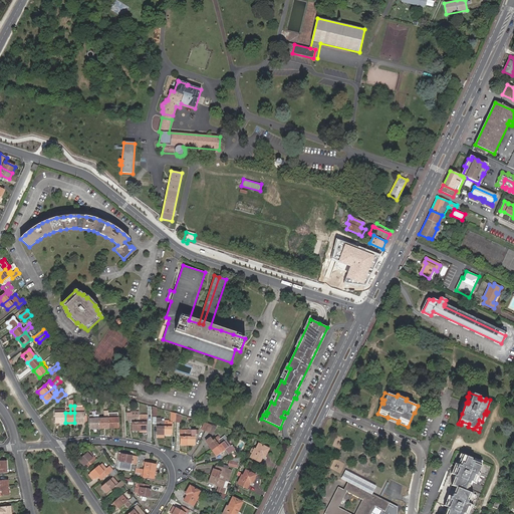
[(76,406),(74,406),(74,413),(74,423),(84,423),(83,408),(76,408),(76,406)]
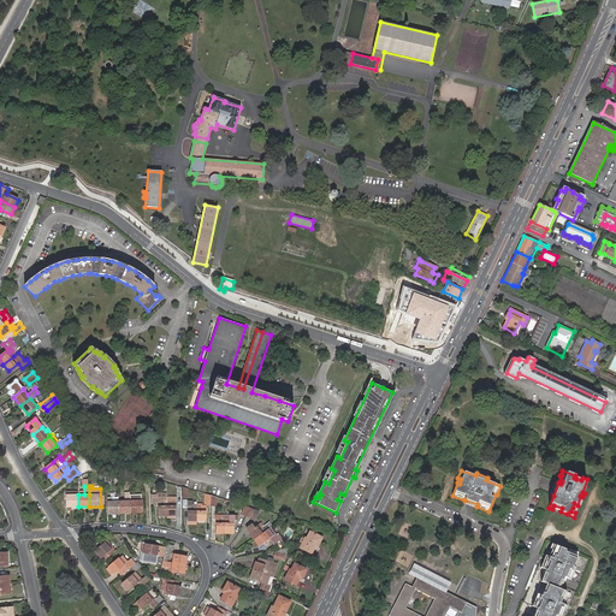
[(67,507),(78,507),(78,495),(78,491),(66,492),(67,507)]
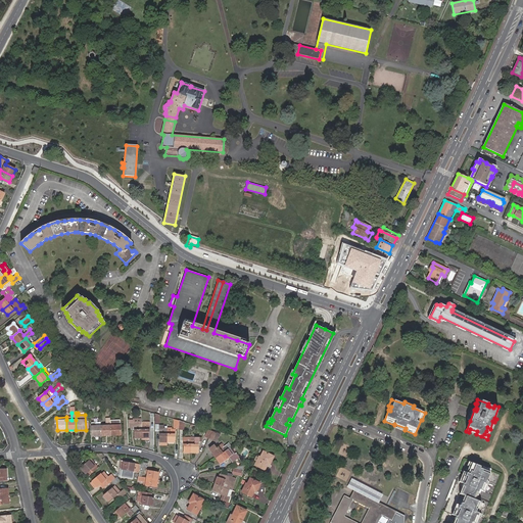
[(106,425),(101,425),(101,436),(110,435),(110,421),(110,419),(105,419),(106,425)]
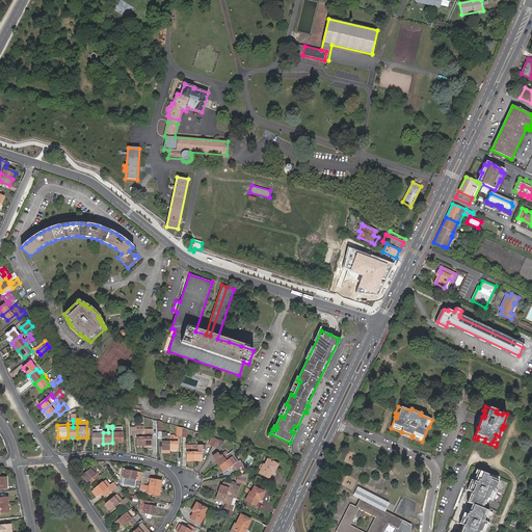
[(143,431),(143,429),(136,429),(136,427),(131,427),(131,434),(136,434),(136,446),(144,446),(143,431)]
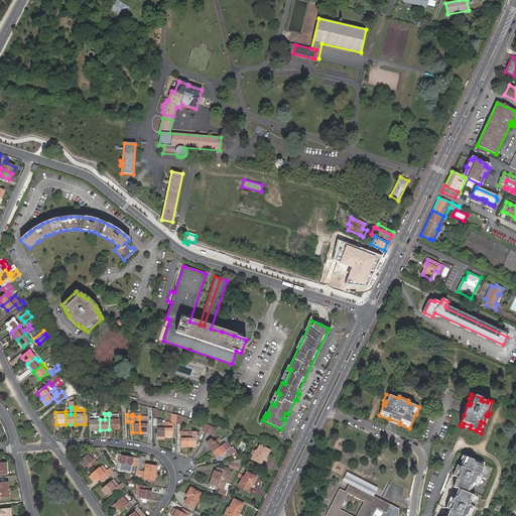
[(109,415),(109,429),(119,429),(118,415),(109,415)]
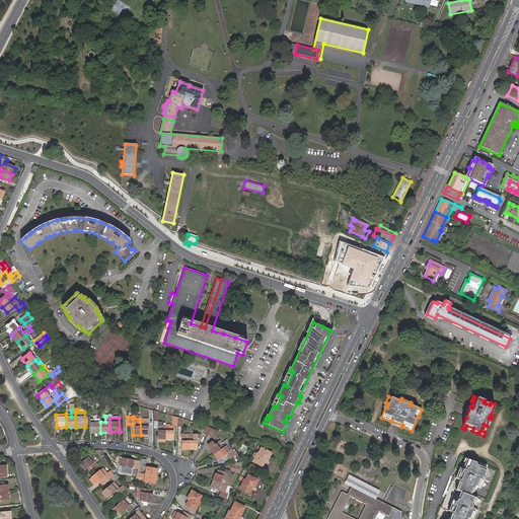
[(100,433),(100,422),(100,419),(90,419),(90,423),(90,433),(100,433)]
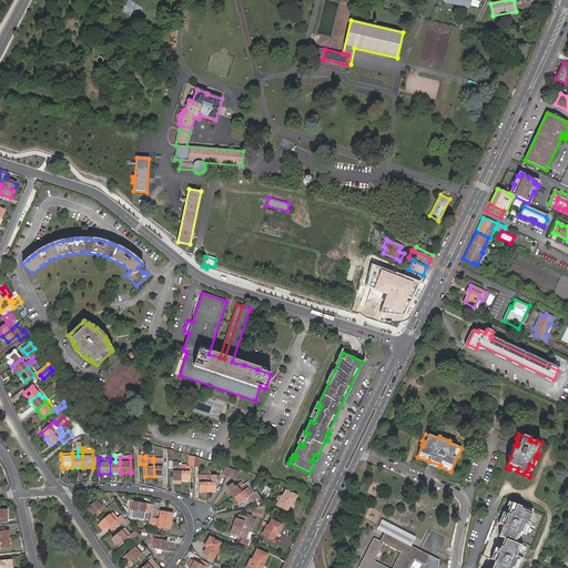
[(233,496),(247,486),(245,484),(243,486),(241,483),(234,487),(232,484),(227,487),(233,496)]
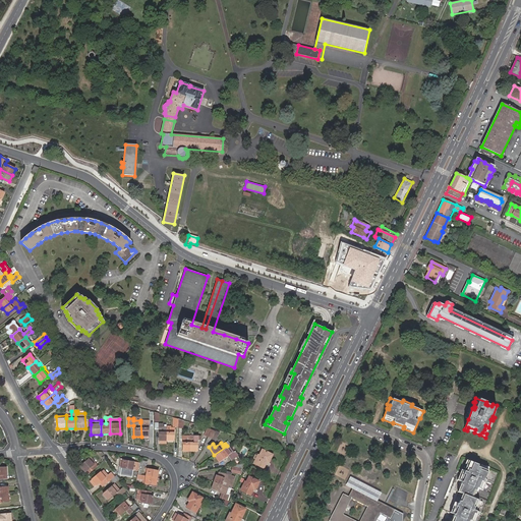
[(225,456),(227,455),(231,460),(232,458),(235,462),(239,458),(237,455),(234,451),(232,452),(228,446),(227,446),(214,455),(218,461),(225,456)]
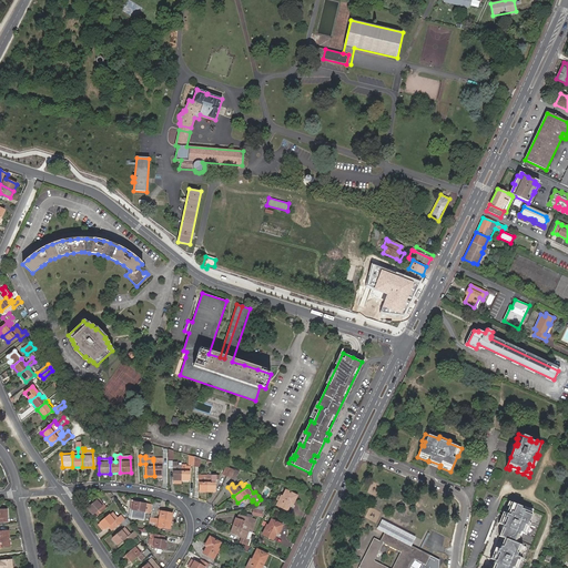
[(292,505),(296,496),(285,490),(283,497),(281,496),(281,497),(277,496),(276,500),(279,501),(276,505),(286,510),(290,504),(292,505)]
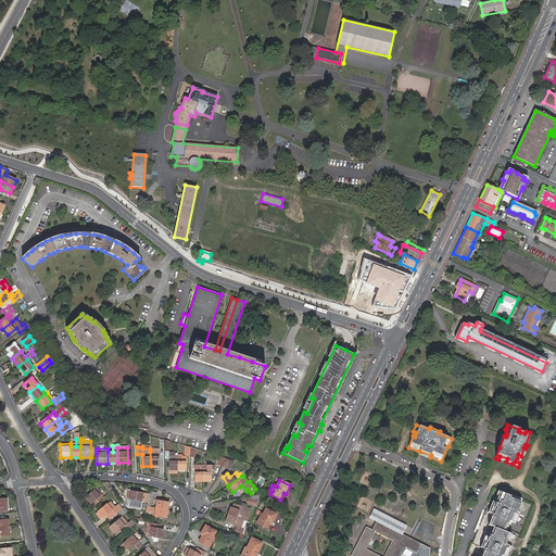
[(95,490),(85,497),(93,506),(104,496),(99,491),(99,490),(96,487),(93,489),(95,490)]
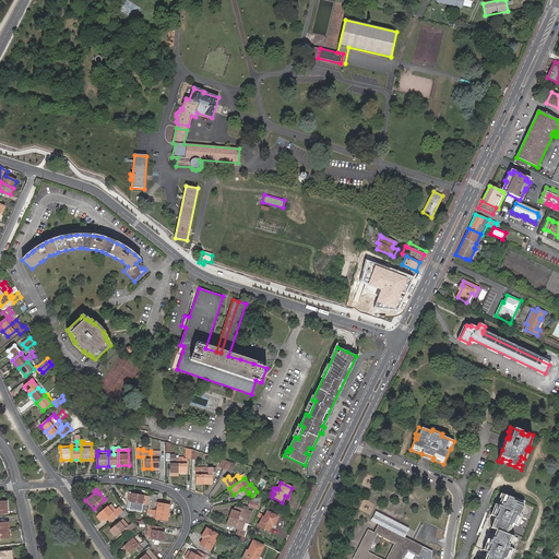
[(513,558),(535,507),(524,503),(525,502),(522,501),(521,502),(497,492),(488,516),(485,515),(477,535),(479,536),(470,558),(513,558)]
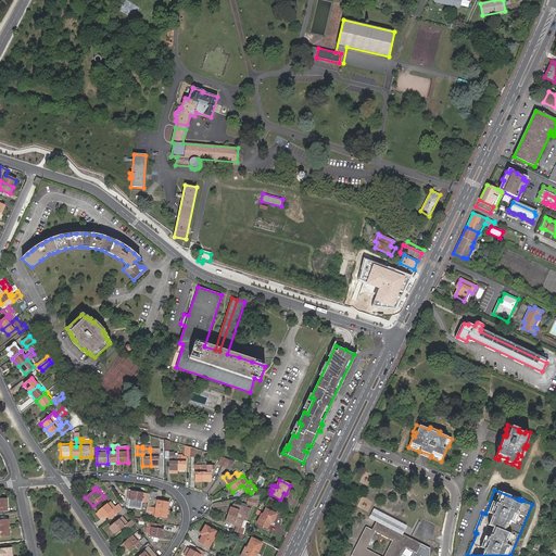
[(140,505),(142,493),(128,491),(127,498),(129,500),(128,503),(140,505)]
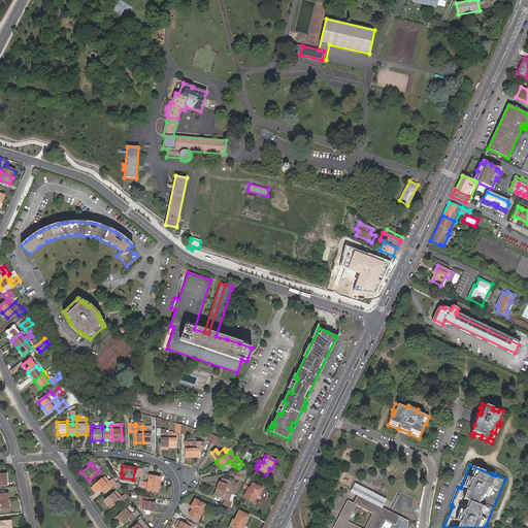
[(243,481),(246,475),(250,468),(235,471),(234,479),(243,481)]
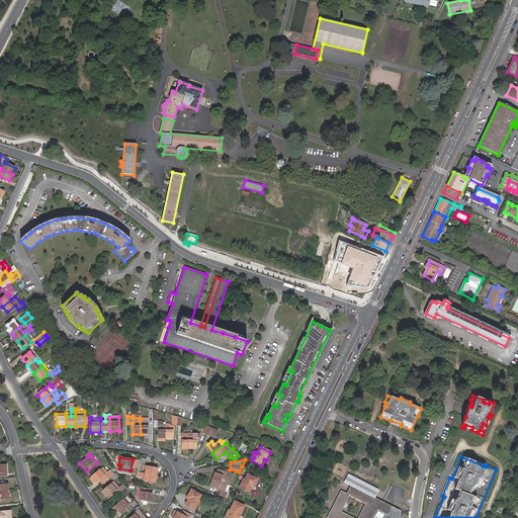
[(145,473),(156,476),(157,468),(146,466),(147,464),(145,464),(144,468),(146,468),(145,473)]
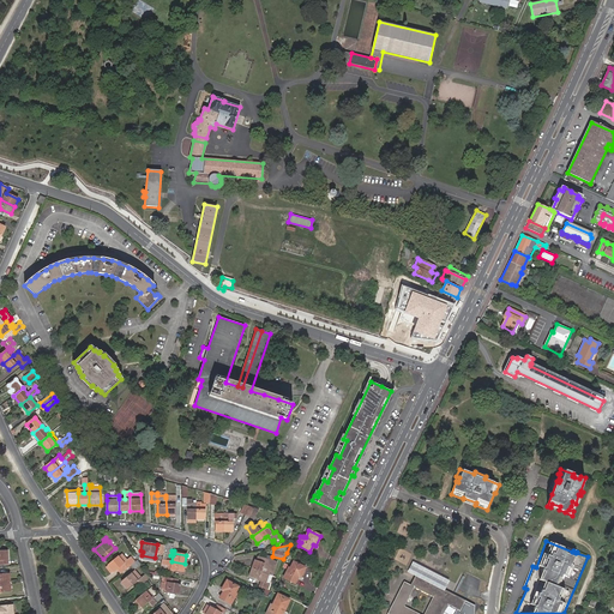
[(121,554),(106,566),(112,573),(114,572),(116,570),(124,563),(127,567),(131,565),(134,561),(131,557),(127,560),(121,554)]
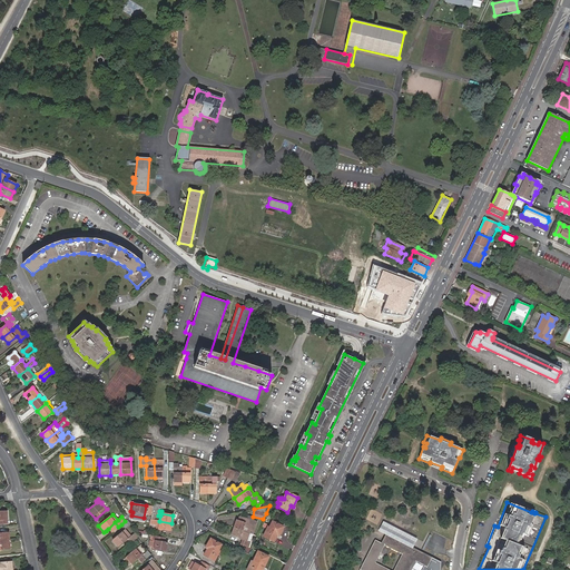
[(139,536),(137,532),(136,531),(130,536),(125,529),(130,523),(128,519),(125,521),(121,524),(125,527),(119,531),(121,533),(112,540),(118,546),(127,538),(131,542),(139,536)]
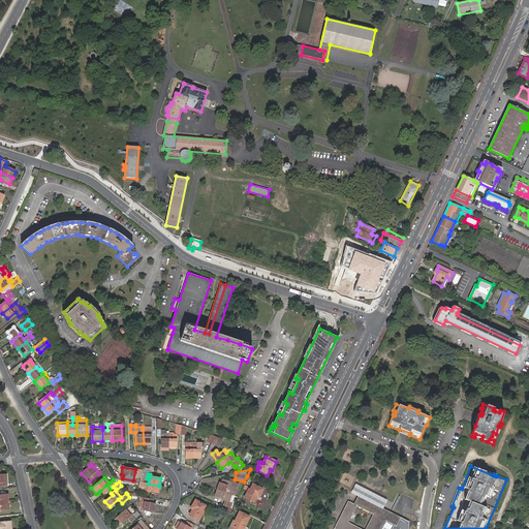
[(158,493),(159,486),(148,484),(144,483),(139,481),(138,487),(146,488),(145,491),(146,491),(147,490),(148,491),(158,493)]
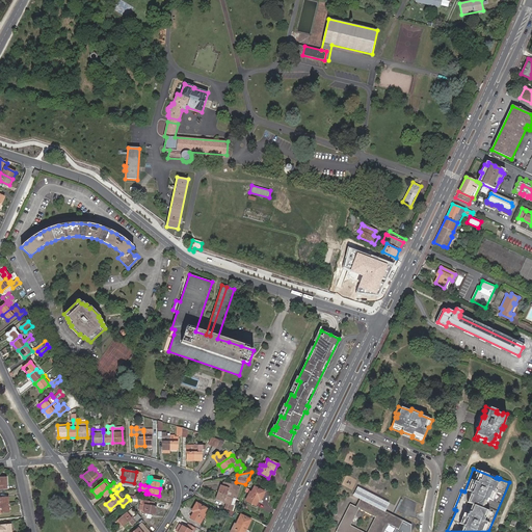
[(218,491),(235,499),(239,487),(234,485),(232,489),(222,486),(220,485),(218,491)]
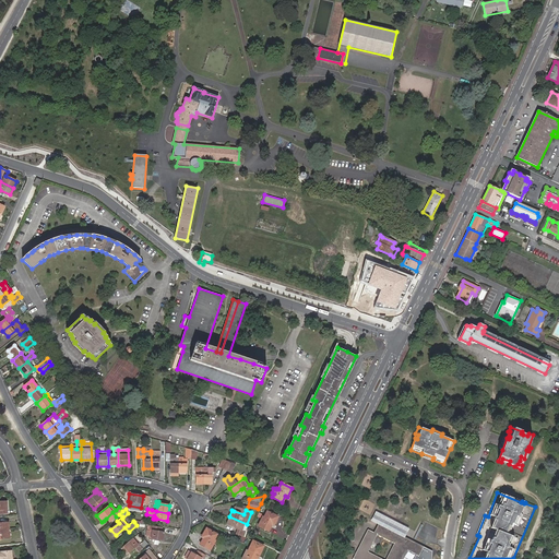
[(262,518),(258,526),(268,531),(271,524),(273,525),(277,516),(266,511),(263,518),(262,518)]
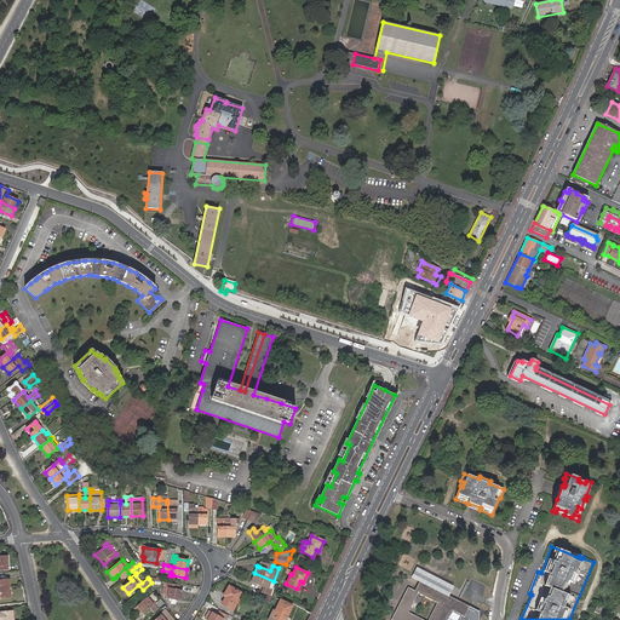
[(412,578),(420,581),(449,596),(454,586),(417,567),(412,578)]
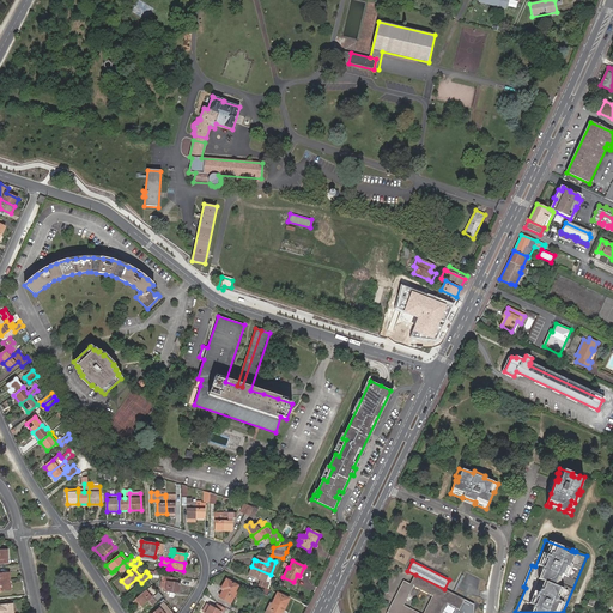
[(268,582),(271,575),(252,566),(249,575),(261,580),(258,588),(266,594),(269,582),(268,582)]
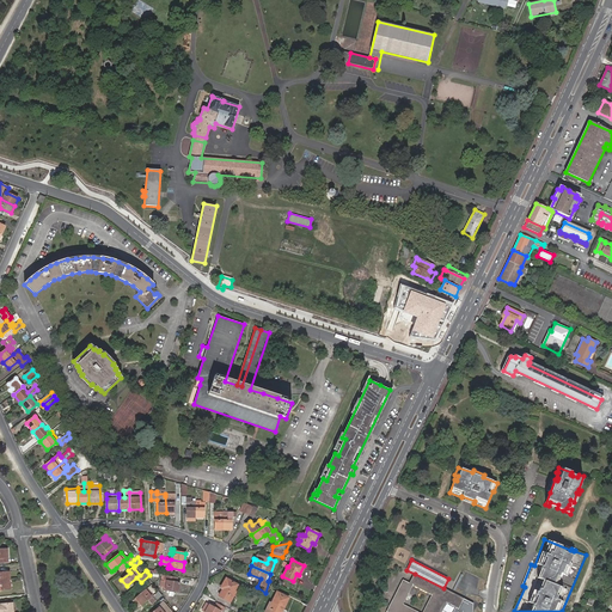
[(441,611),(446,603),(458,609),(463,599),(444,588),(415,574),(409,583),(403,580),(386,611),(441,611)]
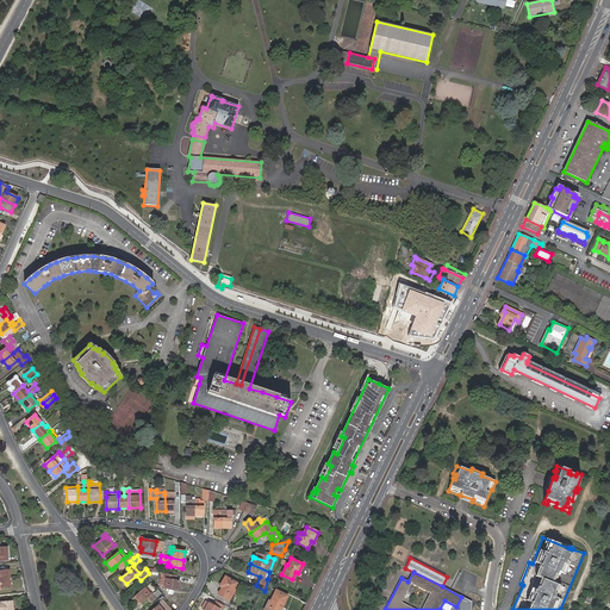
[(162,574),(160,586),(178,590),(180,582),(175,582),(176,577),(162,574)]
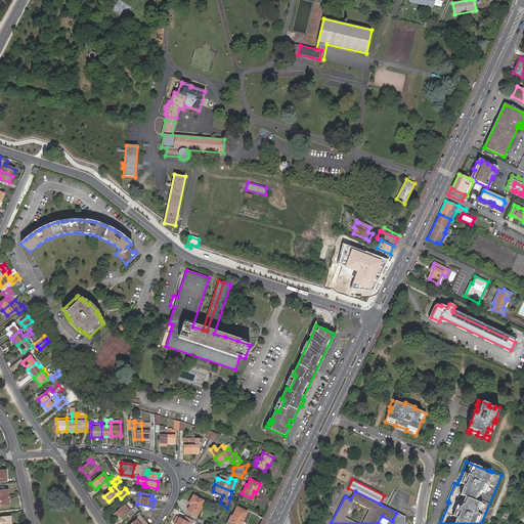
[(192,506),(189,512),(197,516),(201,508),(200,507),(203,500),(193,495),(188,504),(190,505),(192,506)]
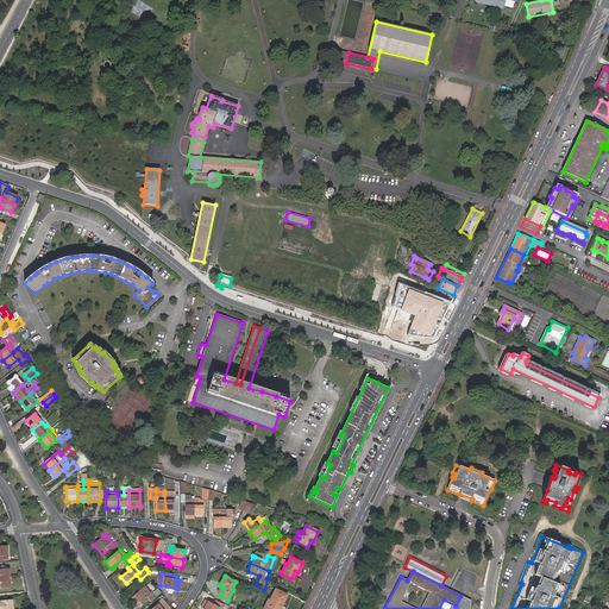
[(11,586),(10,578),(0,578),(0,588),(0,589),(0,586),(11,586)]
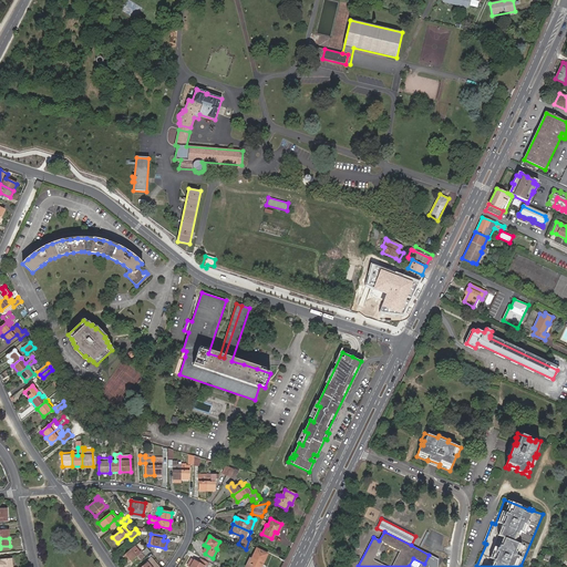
[(144,557),(151,552),(147,547),(144,549),(142,547),(140,549),(136,545),(125,555),(131,560),(140,553),(144,557)]
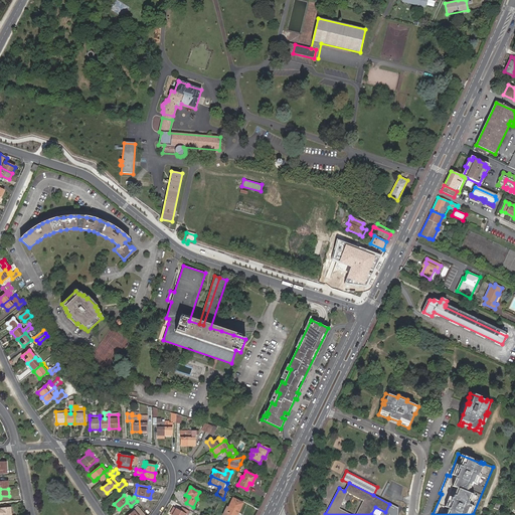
[(226,507),(222,514),(236,514),(242,503),(232,498),(228,508),(226,507)]
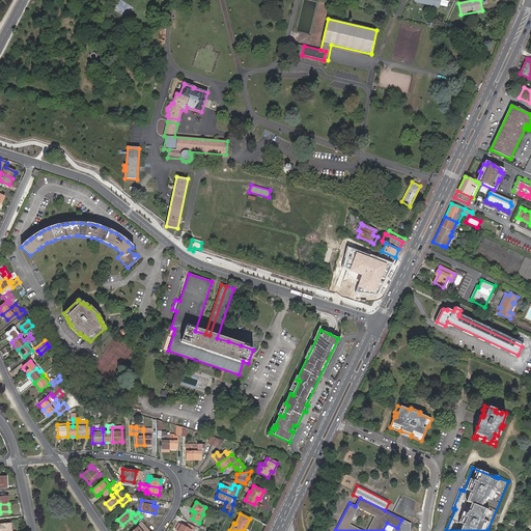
[(411,524),(401,520),(397,528),(395,527),(393,530),(410,530),(410,525),(411,524)]
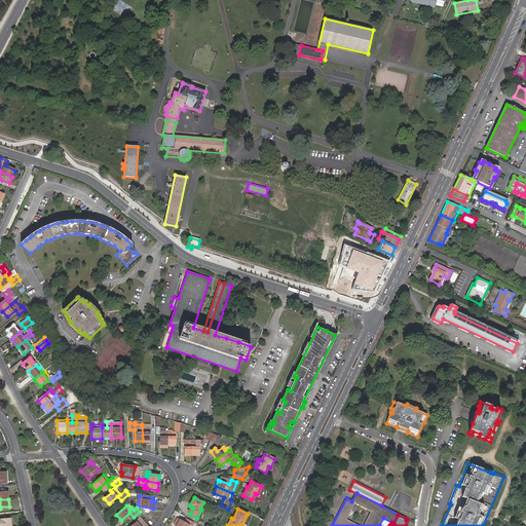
[(147,525),(140,517),(137,521),(138,522),(132,525),(147,525)]
